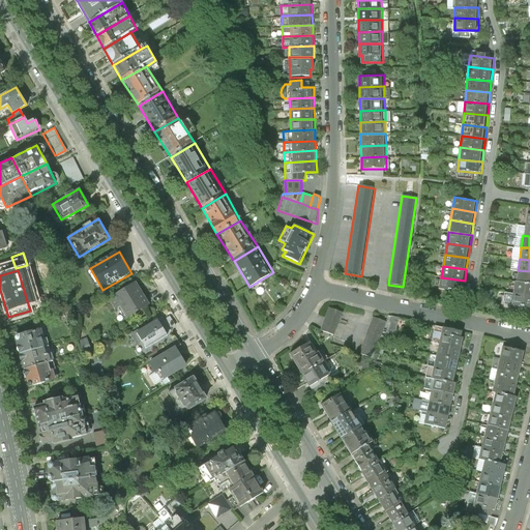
[(529,284),(529,271),(518,270),(516,282),(529,284)]
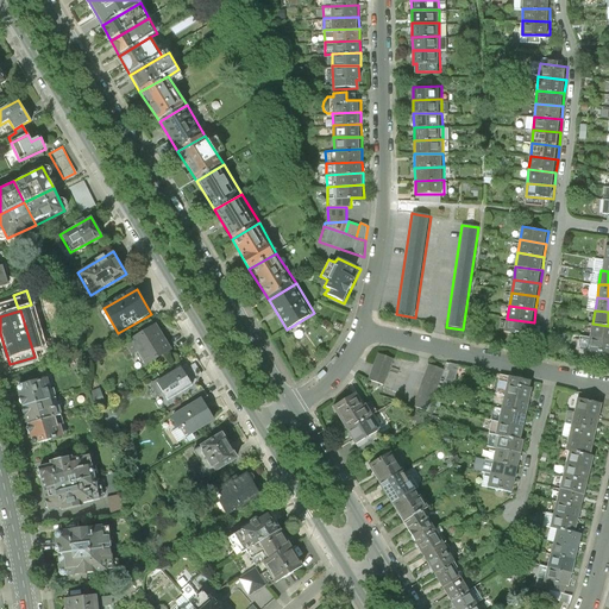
[(532,336),(534,322),(507,319),(506,332),(532,336)]
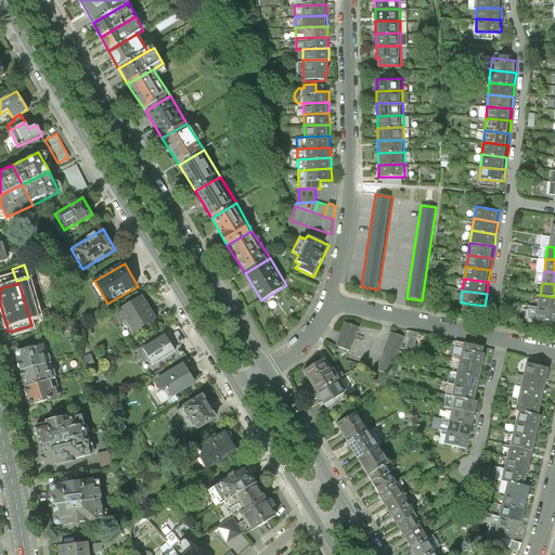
[(133,334),(157,320),(143,295),(114,312),(120,323),(125,320),(133,334)]
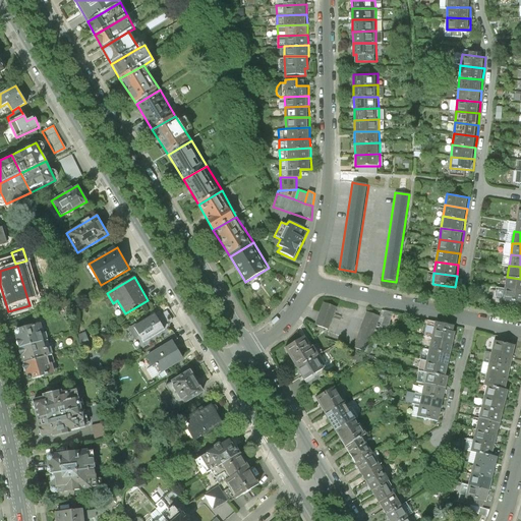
[(520,291),(520,279),(507,277),(505,289),(520,291)]
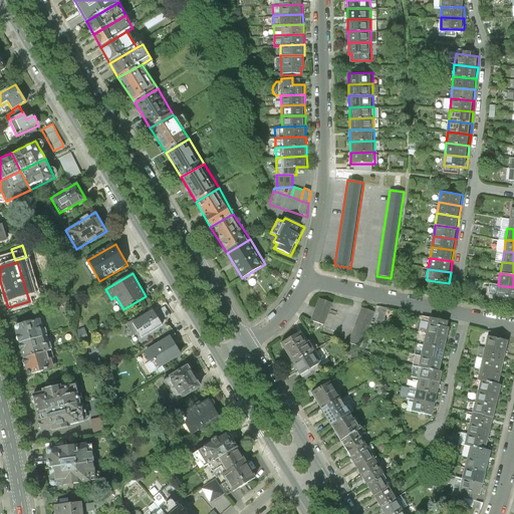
[(513,298),(513,287),(498,285),(497,296),(513,298)]
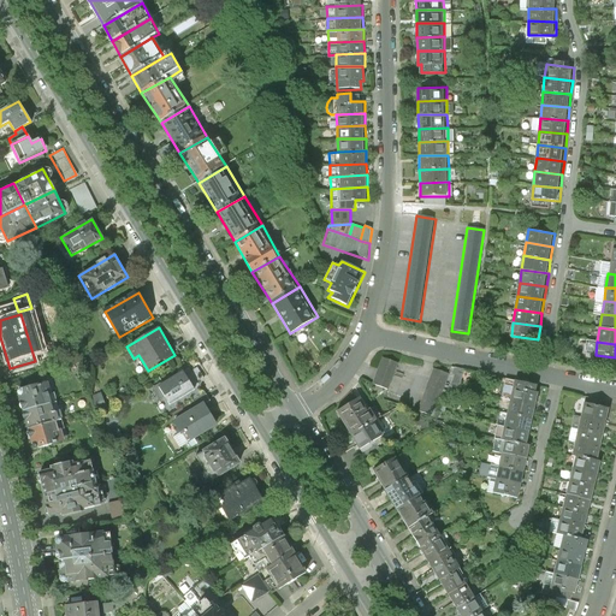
[(398,363),(383,357),(373,384),(389,390),(398,363)]
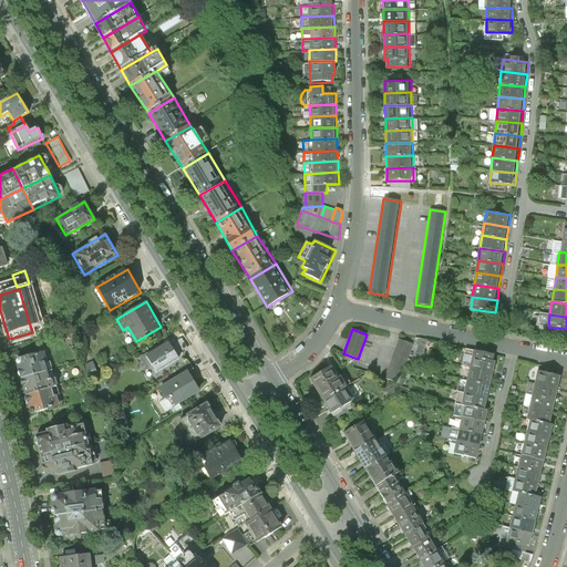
[(412,344),(399,339),(384,379),(399,383),(412,344)]
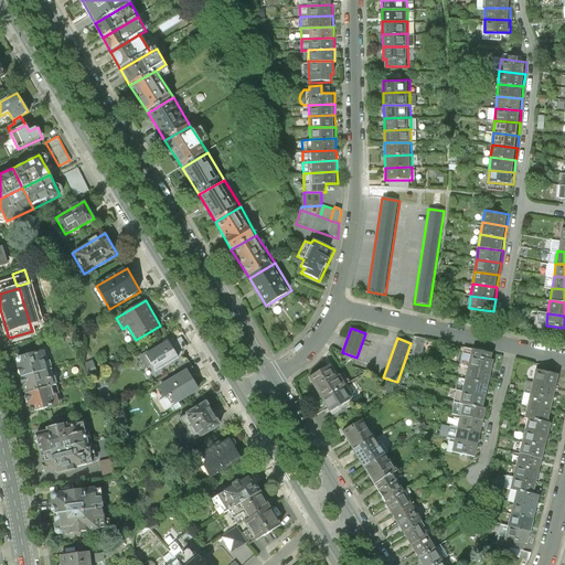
[(146,353),(157,372),(180,356),(168,339),(146,353)]
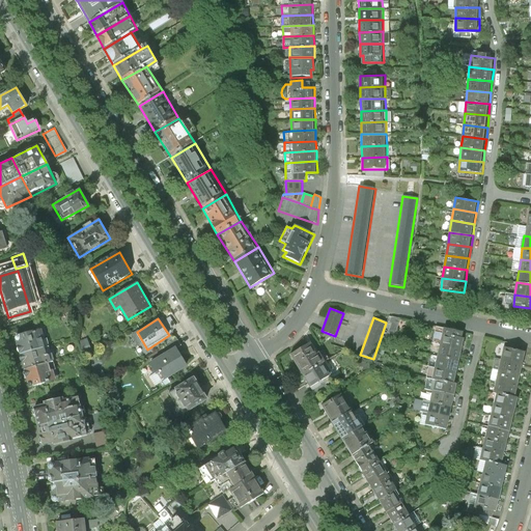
[(460,338),(463,332),(436,327),(431,344),(460,350),(464,339),(460,338)]
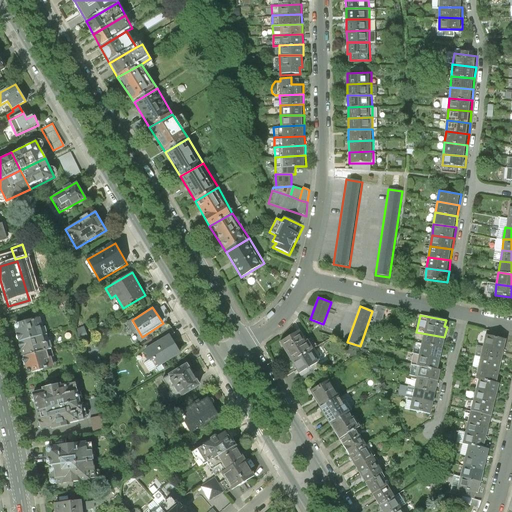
[(39,320),(14,326),(19,343),(42,337),(46,336),(44,328),(41,329),(39,320)]
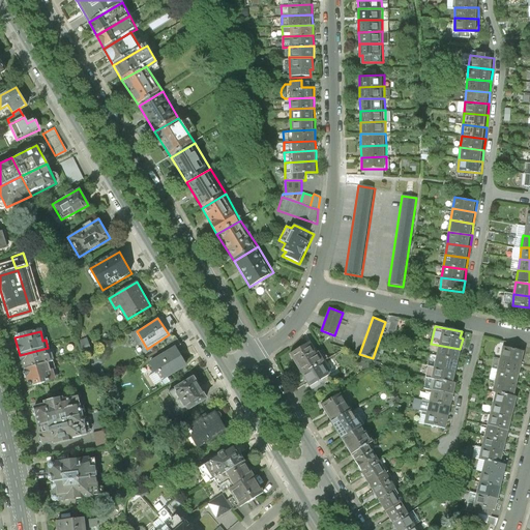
[(289,355),(300,375),(321,362),(310,343),(289,355)]
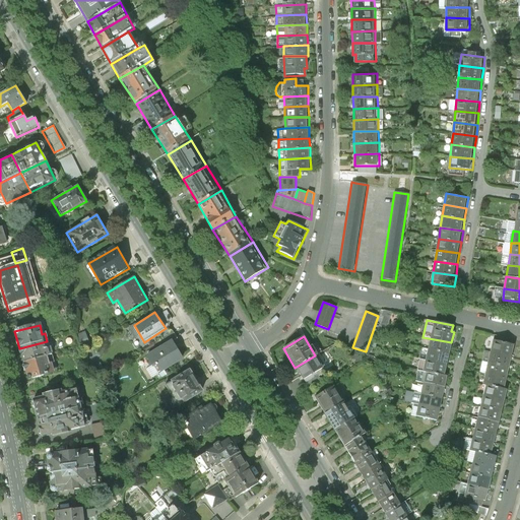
[(449,353),(451,342),(423,337),(420,347),(449,353)]
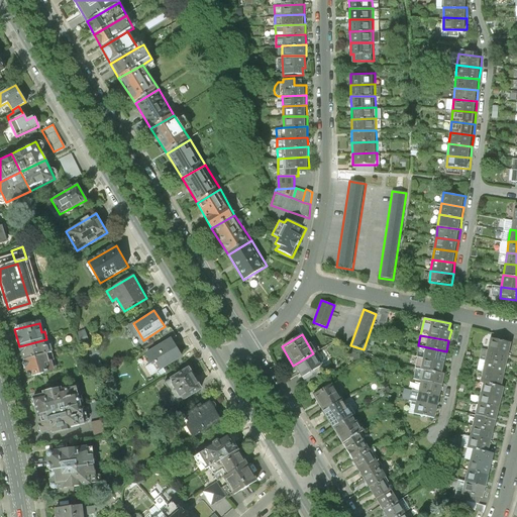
[(492,337),(490,348),(511,353),(514,342),(492,337)]
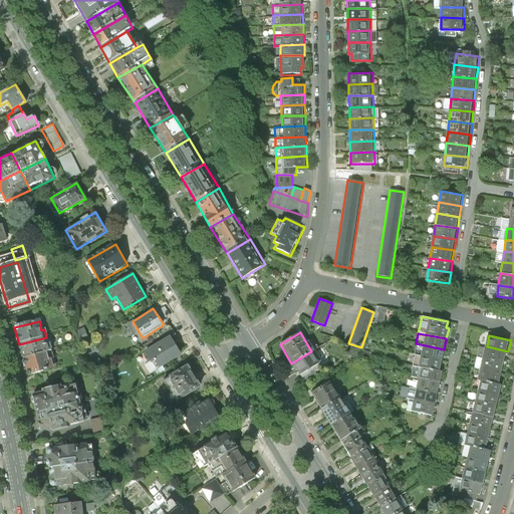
[(182,354),(170,336),(145,351),(150,360),(154,358),(160,367),(182,354)]
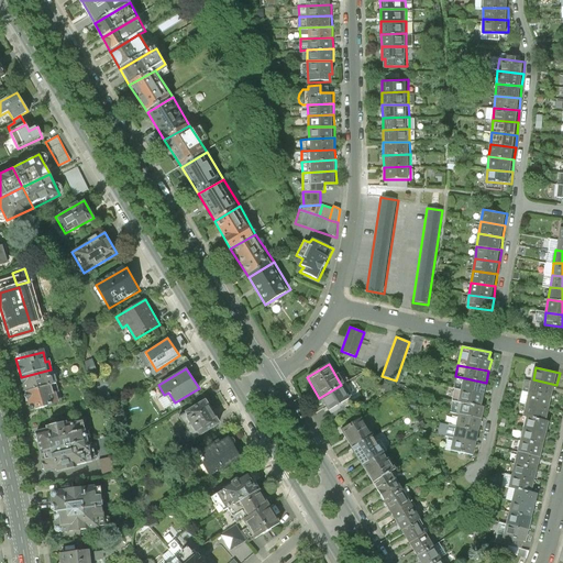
[(46,371),(21,377),(25,394),(52,387),(54,386),(52,377),(48,378),(46,371)]
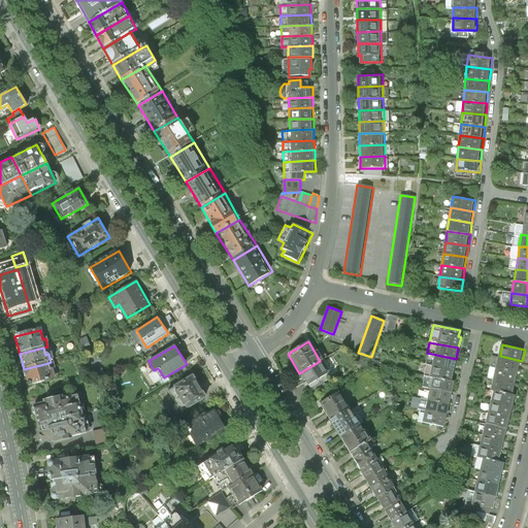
[(453,369),(456,359),(427,353),(425,364),(426,365),(453,369)]
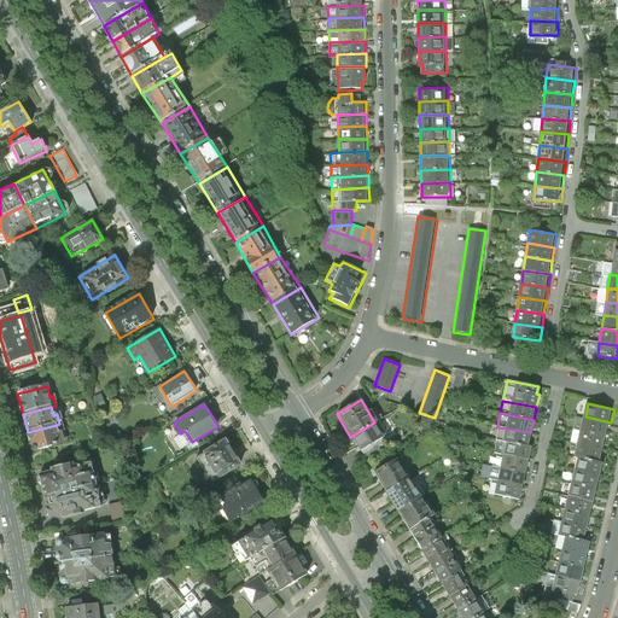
[(586,417),(582,430),(608,436),(611,423),(586,417)]
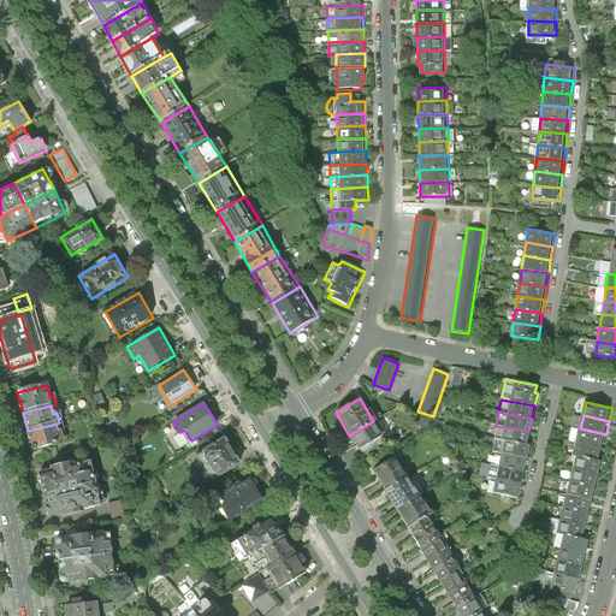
[(349,436),(359,450),(360,449),(375,440),(383,436),(373,421),(349,436)]
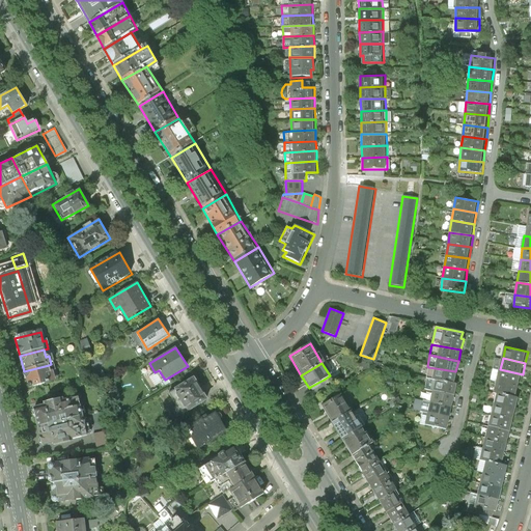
[(49,365),(24,371),(29,389),(55,382),(53,372),(51,373),(49,365)]
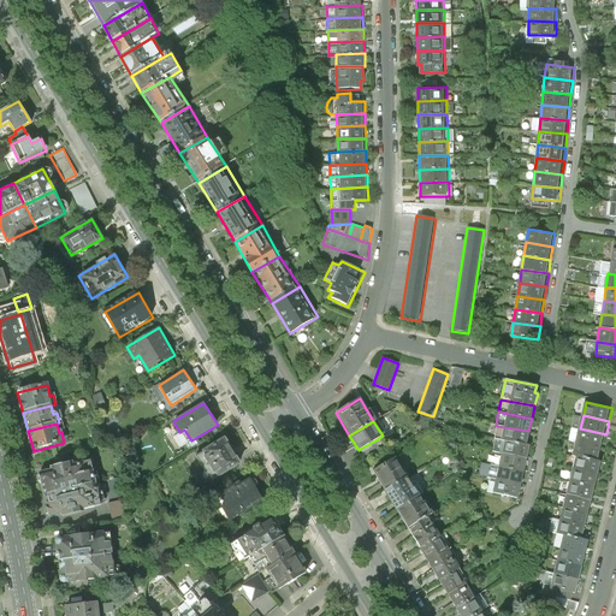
[(526,444),(528,431),(497,426),(493,438),(495,439),(526,444)]
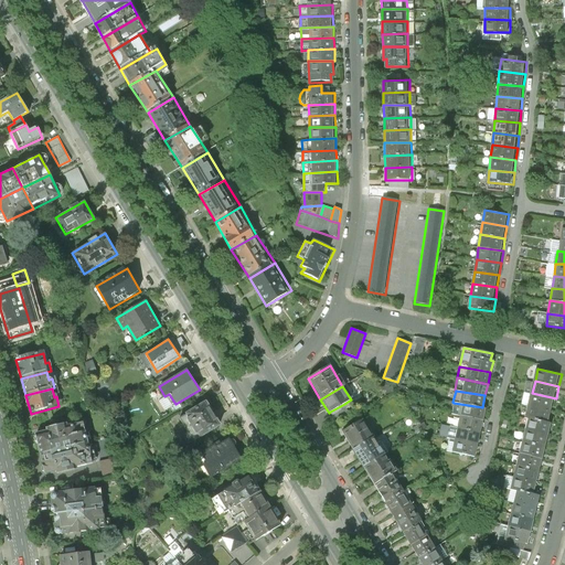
[(532,393),(529,405),(553,411),(556,398),(532,393)]
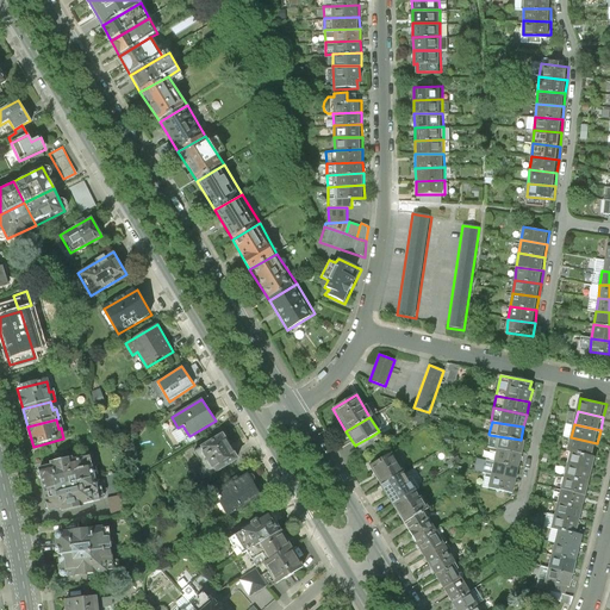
[(242,458),(225,431),(195,449),(203,462),(197,466),(205,479),(242,458)]
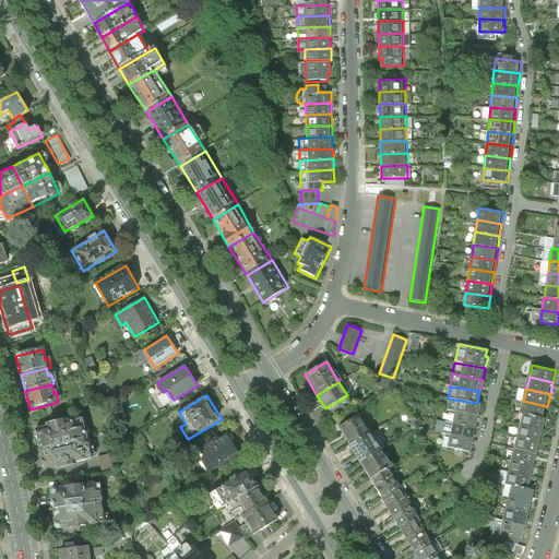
[(480,404),(477,403),(449,399),(447,411),(454,412),(477,416),(480,404)]
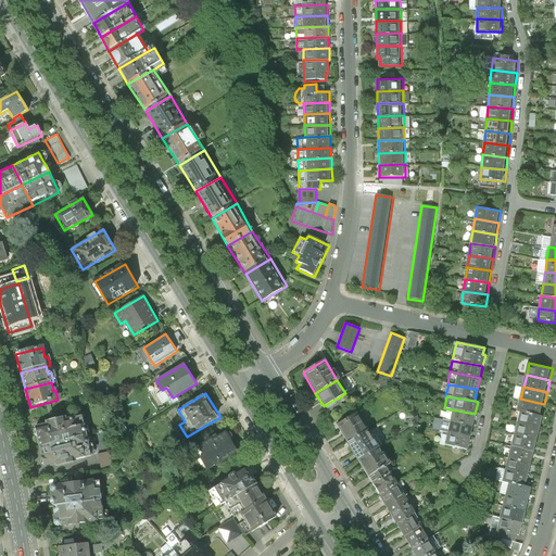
[(344,407),(339,397),(325,405),(331,416),(344,407)]
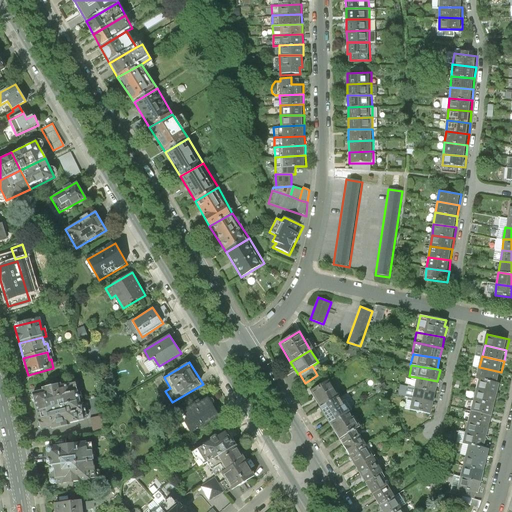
[(479,367),(477,377),(479,378),(498,382),(501,372),(479,367)]
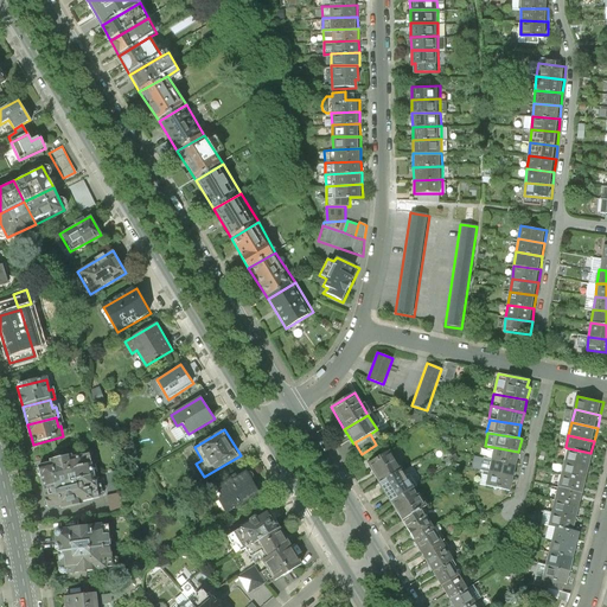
[(516,466),(518,452),(493,447),(491,460),(516,466)]
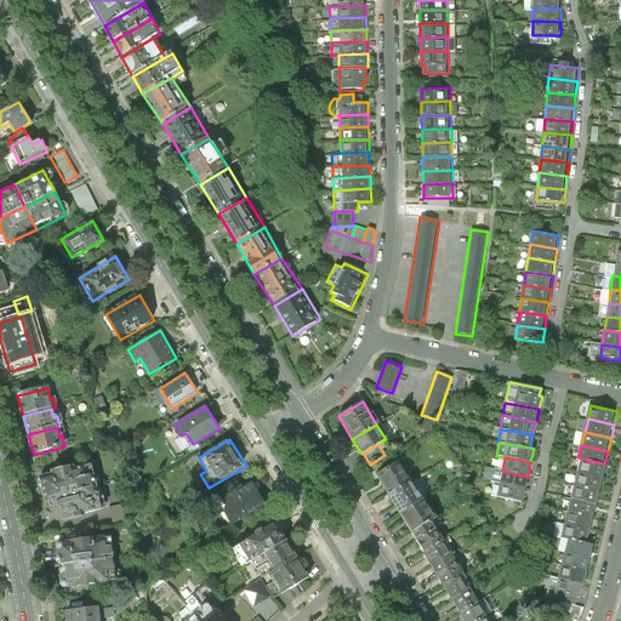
[(605,478),(609,465),(604,463),(581,459),(579,471),(605,478)]
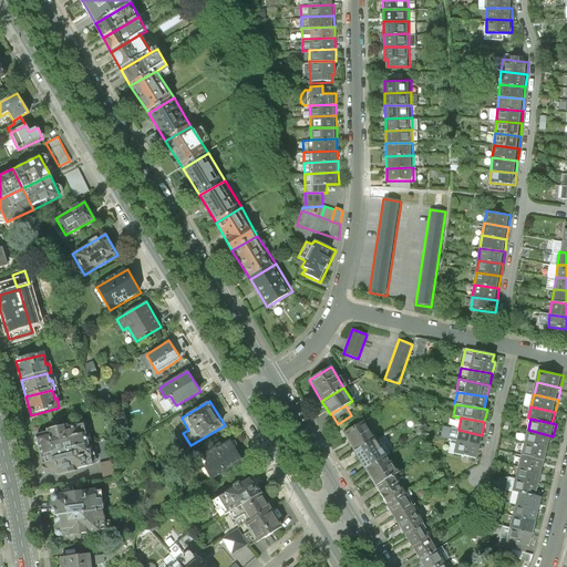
[(342,433),(351,447),(373,434),(364,420),(342,433)]
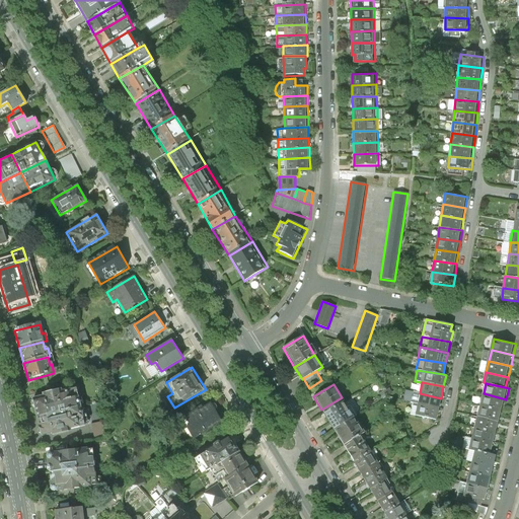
[(43,397),(31,399),(35,419),(80,409),(76,389),(61,392),(60,390),(42,394),(43,397)]
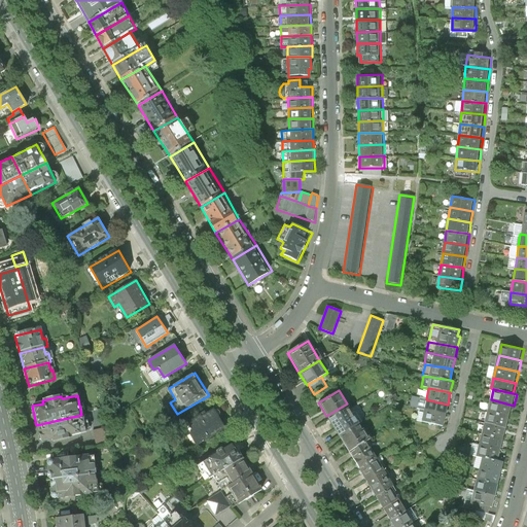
[(445,416),(448,405),(426,399),(420,397),(417,409),(419,410),(445,416)]
